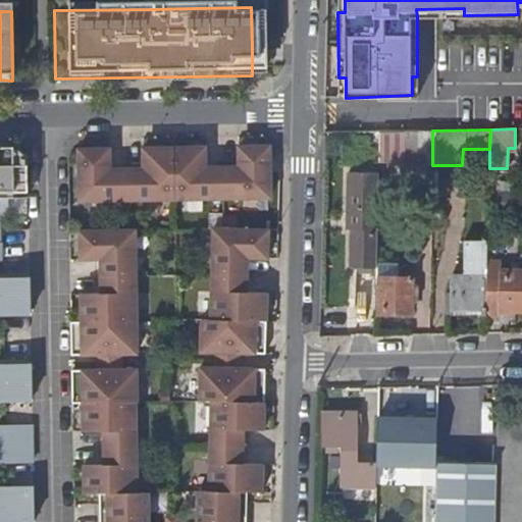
[(432,165),(432,131),(405,132),(404,166),(432,165)]
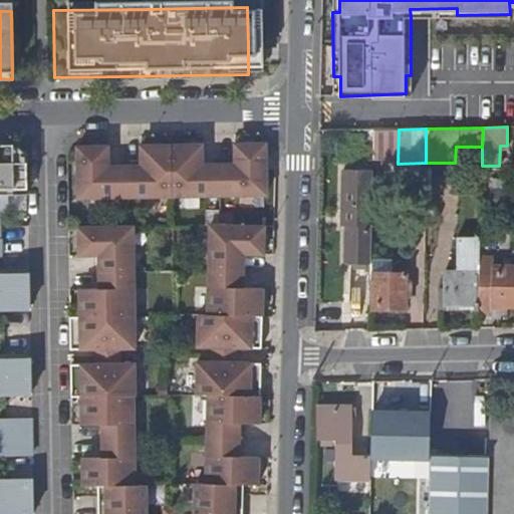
[(394,149),(394,134),(376,135),(376,150),(394,149)]
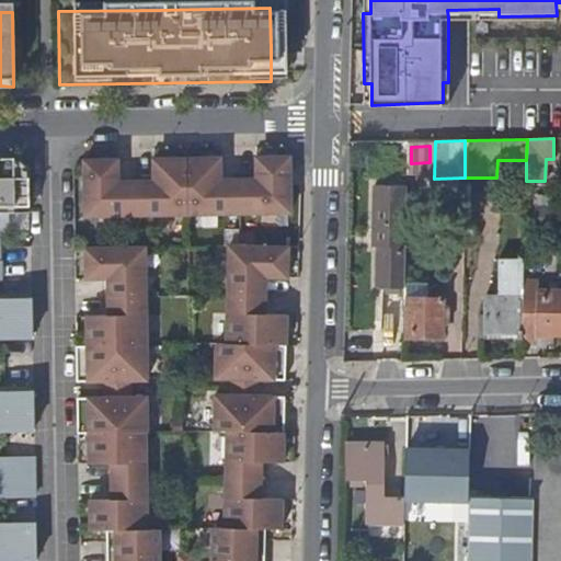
[(10,157),(0,157),(0,221),(10,222),(10,210),(31,210),(30,165),(24,160),(10,160),(10,157)]
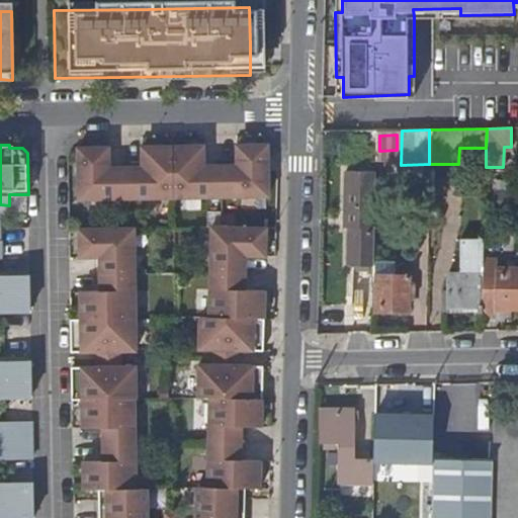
[(237,166),(220,167),(220,179),(221,197),(268,196),(268,184),(267,146),(237,146),(237,166)]
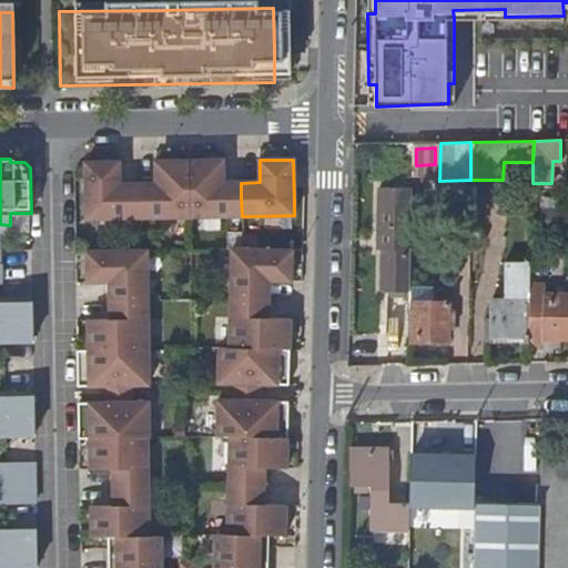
[(189,162),(189,196),(190,216),(242,216),(241,196),(241,183),(223,183),(223,161),(189,162)]
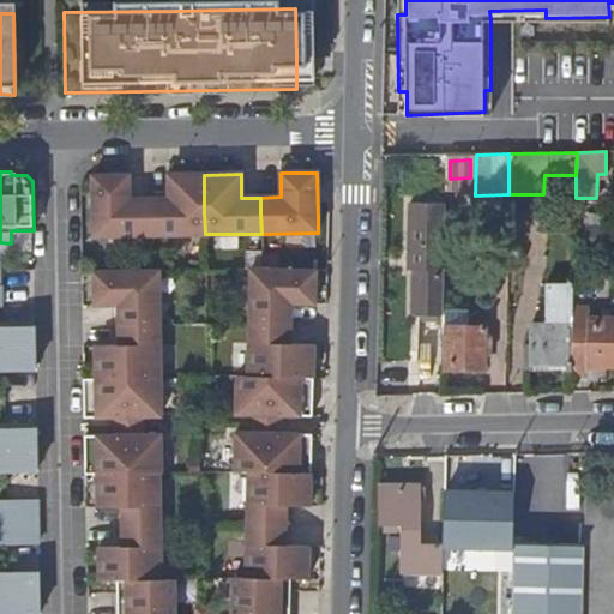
[(149,235),(149,214),(148,199),(128,199),(128,175),(92,176),(94,236),(149,235)]
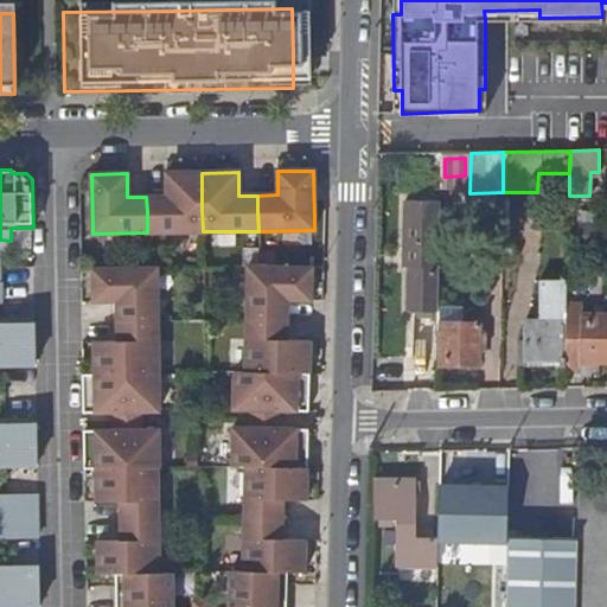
[(146,197),(147,211),(147,232),(203,231),(202,210),(202,173),(167,173),(167,197),(146,197)]
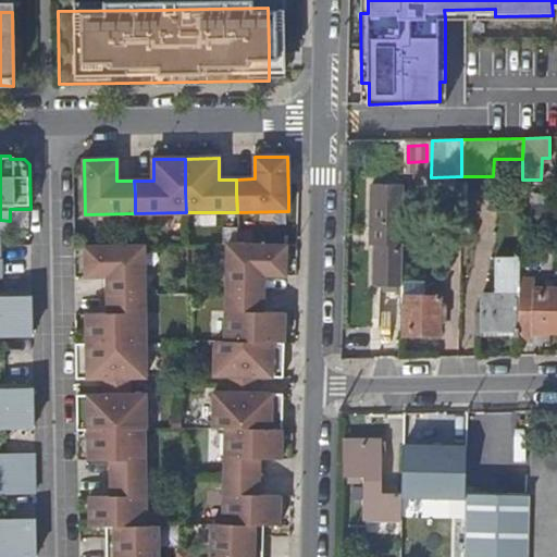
[(400,280),(404,178),(370,178),(368,237),(373,238),(372,280),(400,280)]
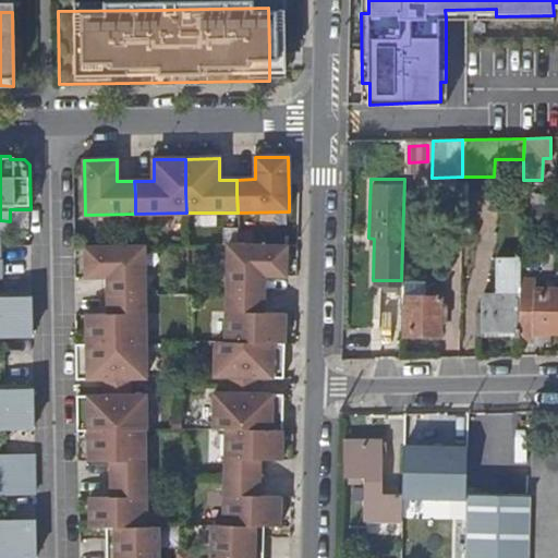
[(10,221),(0,220),(0,257),(2,257),(2,229),(10,229),(10,221)]
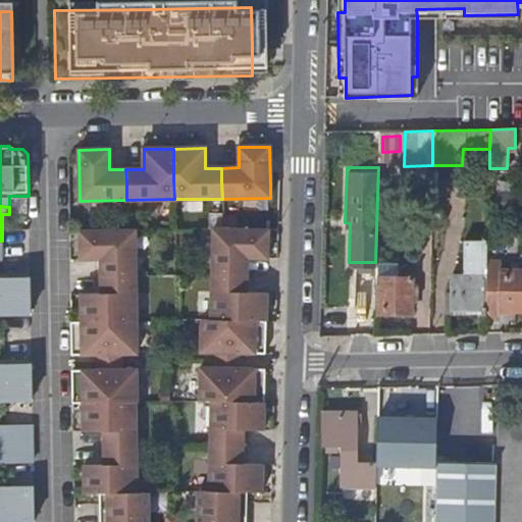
[(213,274),(249,274),(249,258),(270,258),(270,229),(215,228),(213,274)]
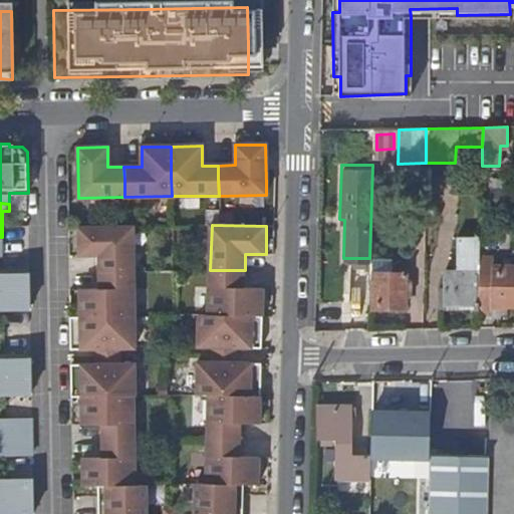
[(98,289),(79,290),(79,317),(70,317),(70,350),(95,349),(95,364),(71,365),(71,398),(81,397),(82,426),(102,426),(102,442),(103,459),(83,459),(83,487),(98,487),(98,513),(148,513),(148,486),(136,486),(136,441),(136,397),(135,364),(120,364),(120,349),(135,348),(134,316),(133,270),(133,228),(77,229),(78,257),(98,256),(98,271),(98,289)]
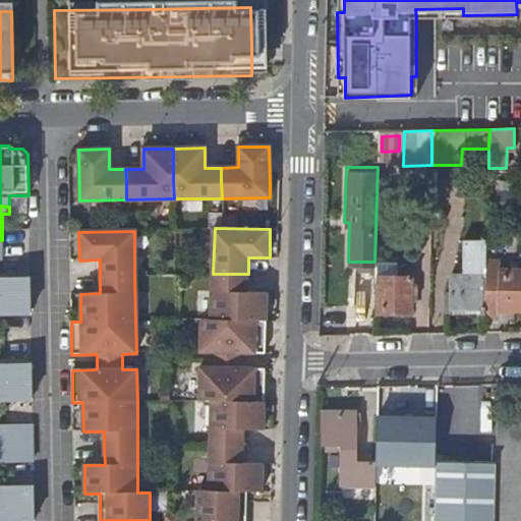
[(485,273),(485,257),(486,238),(461,237),(460,273),(446,274),(446,305),(479,305),(479,273),(485,273)]
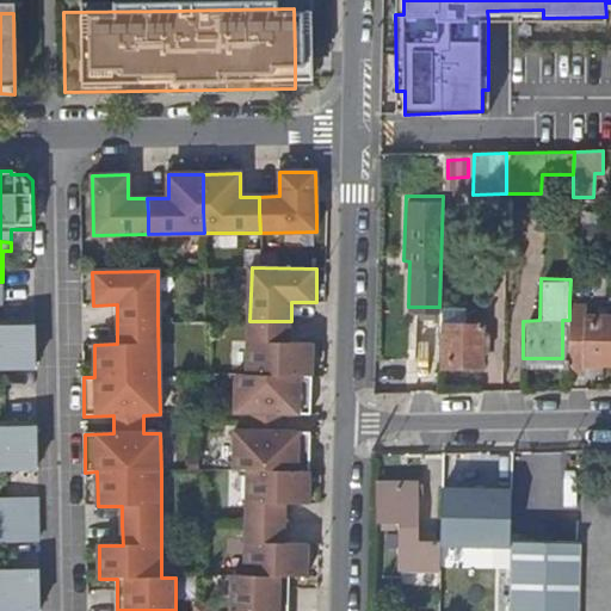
[(569,302),(569,320),(568,364),(584,365),(584,360),(610,360),(610,312),(586,312),(586,302),(569,302)]
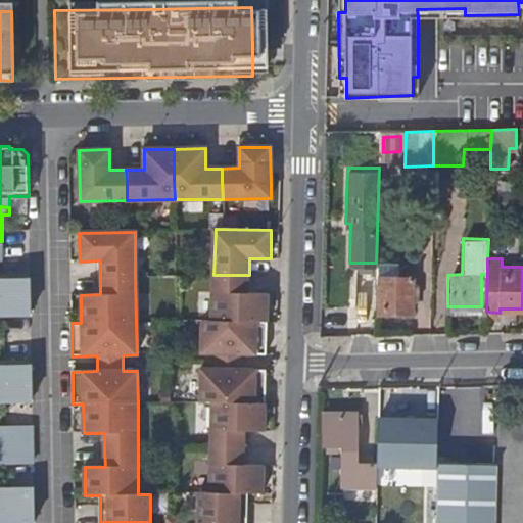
[(212,320),(269,322),(269,293),(249,292),(249,275),(214,275),(212,320)]
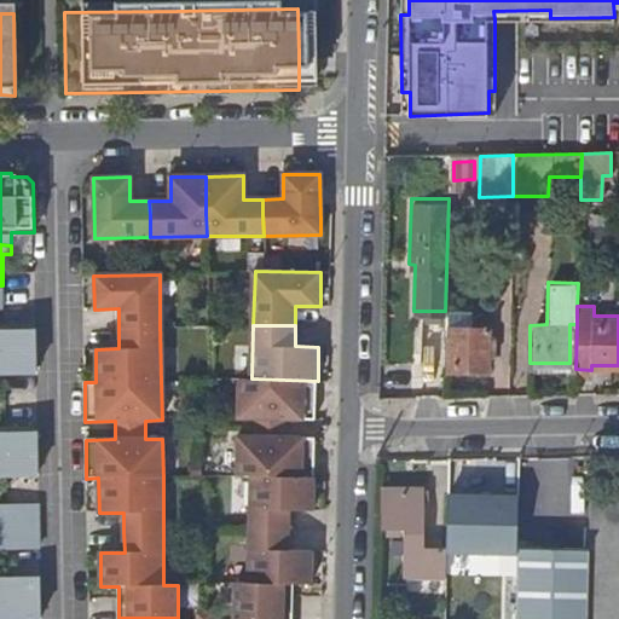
[(0,327),(0,348),(36,348),(35,328),(0,327)]
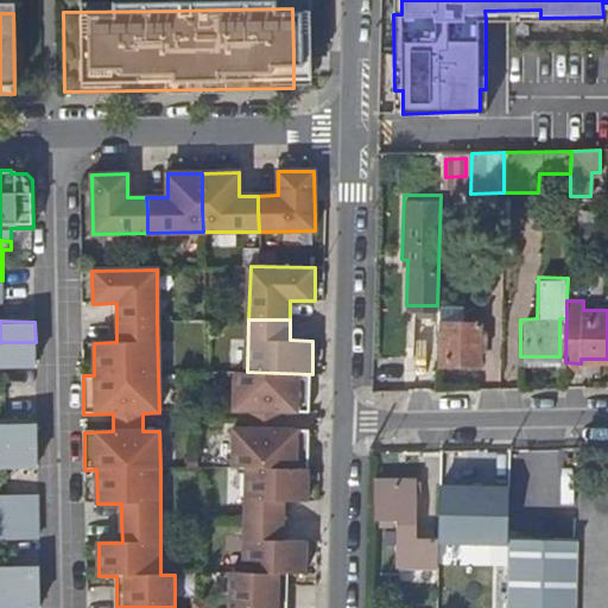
[(481,365),(482,324),(441,323),(439,366),(481,365)]
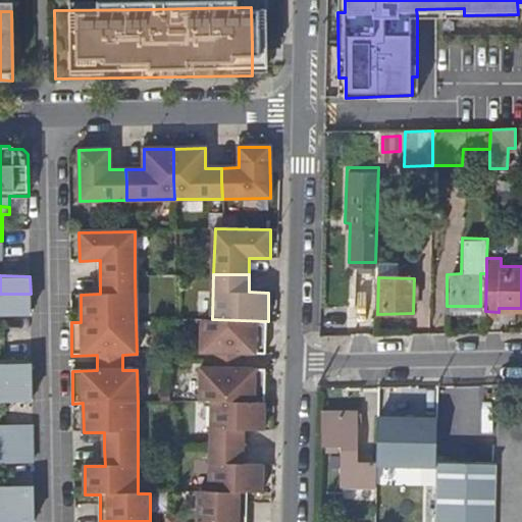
[(0,312),(31,312),(31,294),(0,294),(0,312)]
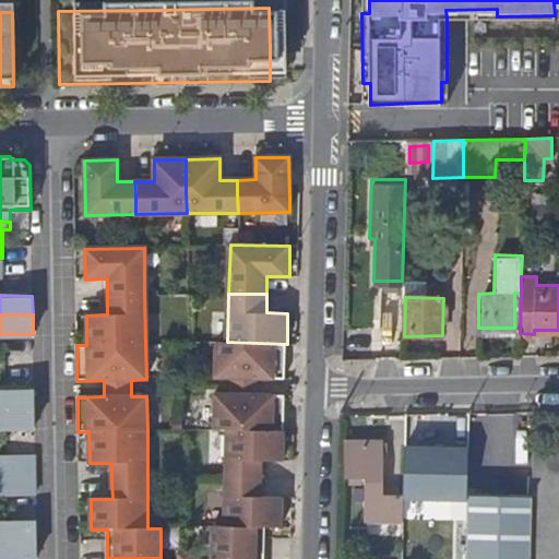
[(259,378),(286,379),(287,344),(227,342),(217,342),(216,377),(232,377),(259,378)]
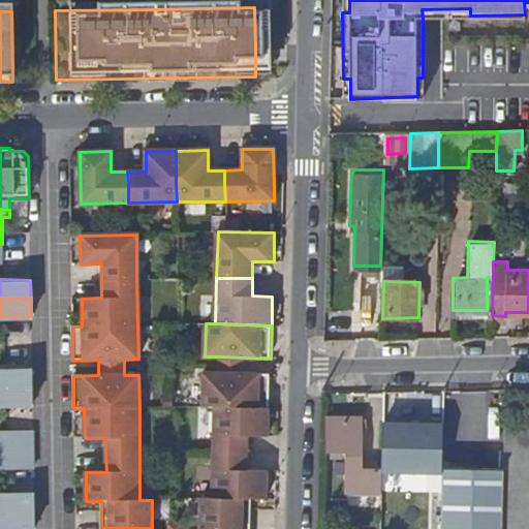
[(245,373),(245,358),(219,356),(219,372),(245,373)]
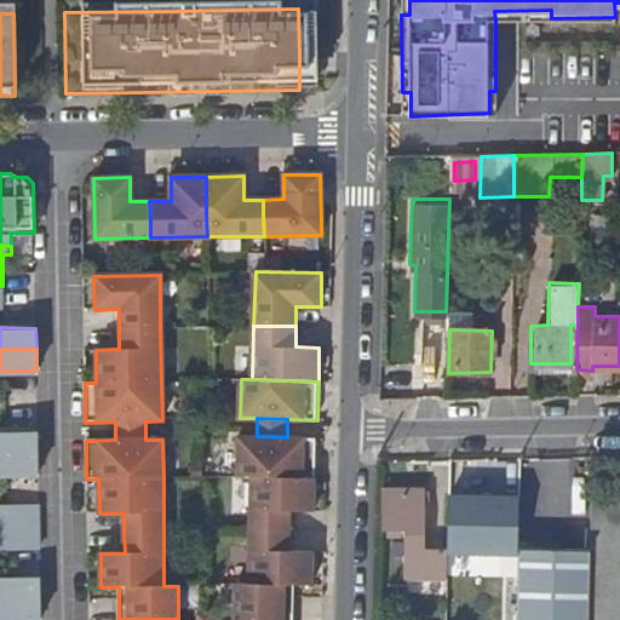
[(0,430),(0,452),(38,452),(38,430),(0,430)]
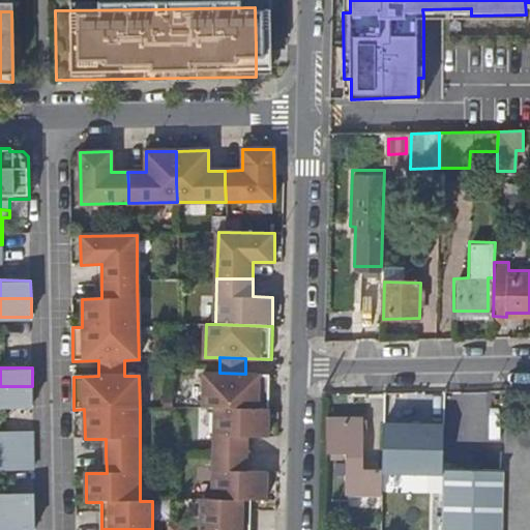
[(215,406),(269,408),(270,375),(245,374),(219,373),(205,373),(204,406),(215,406)]
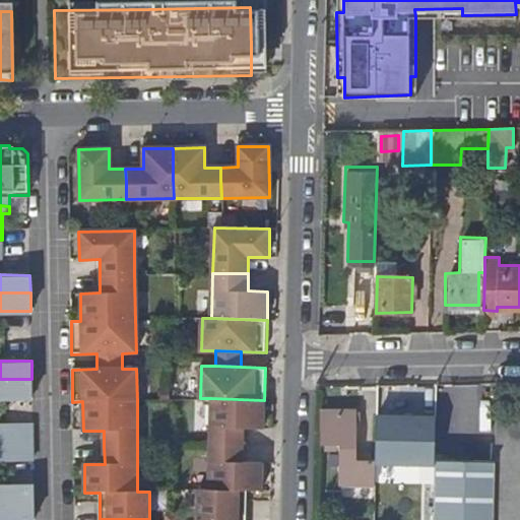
[(0,397),(33,397),(31,379),(0,379),(0,397)]
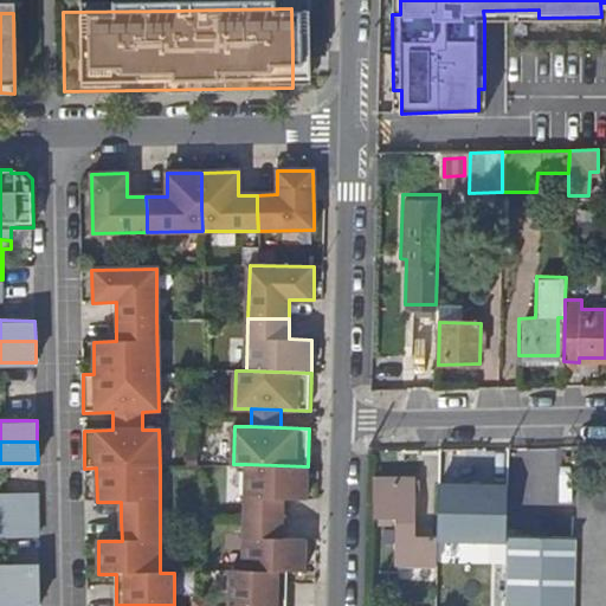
[(245,517),(283,519),(284,498),(307,500),(308,466),(246,464),(245,517)]
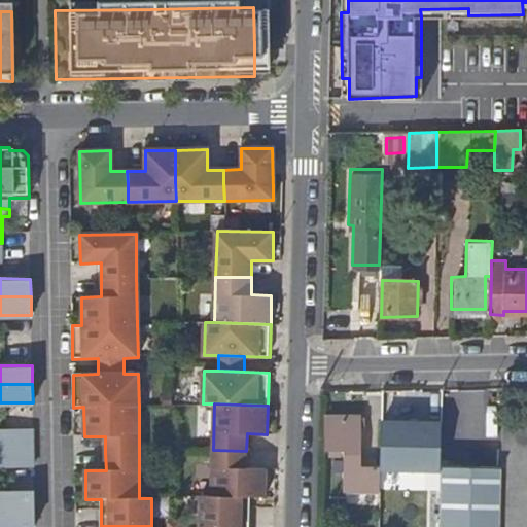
[(526,526),(526,407),(502,408),(501,467),(499,526),(526,526)]
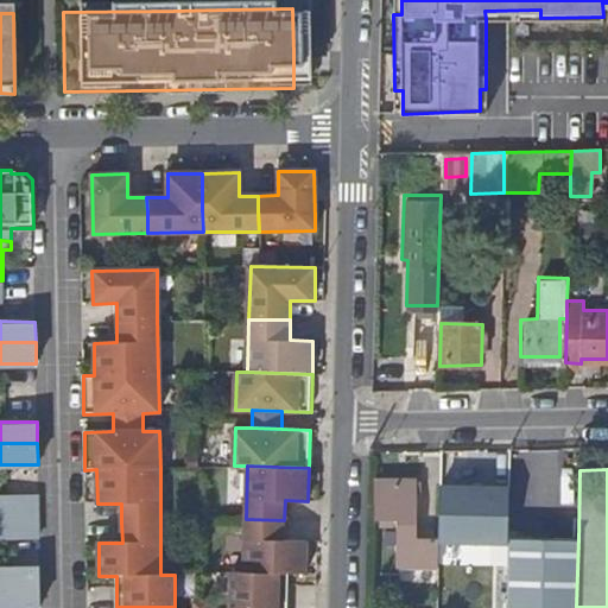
[(436,558),(437,531),(412,531),(412,480),(377,480),(375,513),(397,513),(396,557),(436,558)]
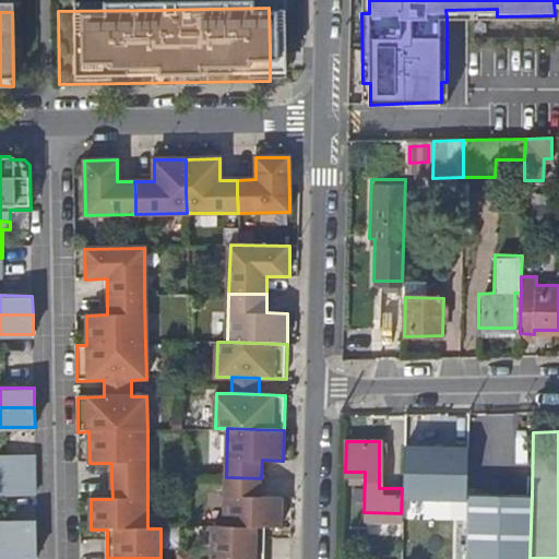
[(0,453),(0,473),(35,473),(35,453),(0,453)]
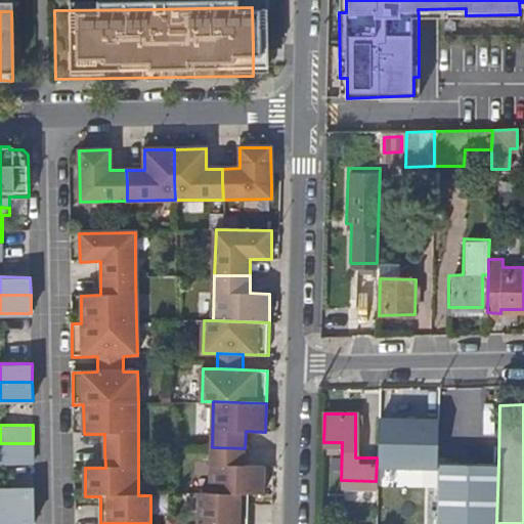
[(0,462),(34,462),(33,443),(0,443),(0,462)]
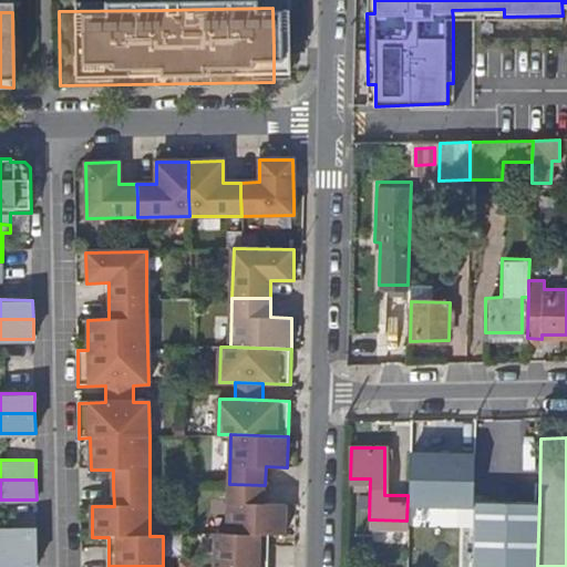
[(228,533),(268,534),(286,535),(287,504),(264,504),(265,485),(229,484),(228,533)]
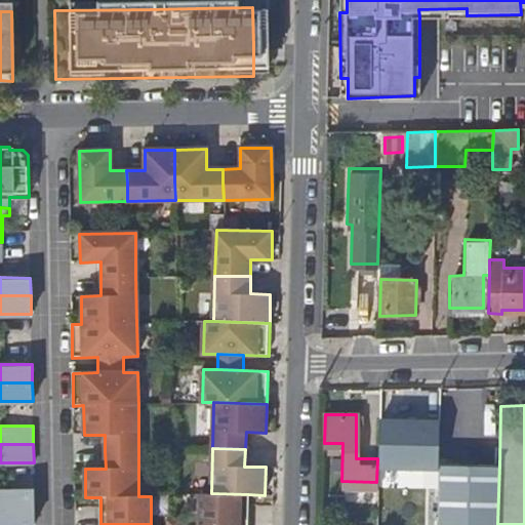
[(406,477),(406,465),(388,465),(388,489),(412,489),(412,477),(406,477)]
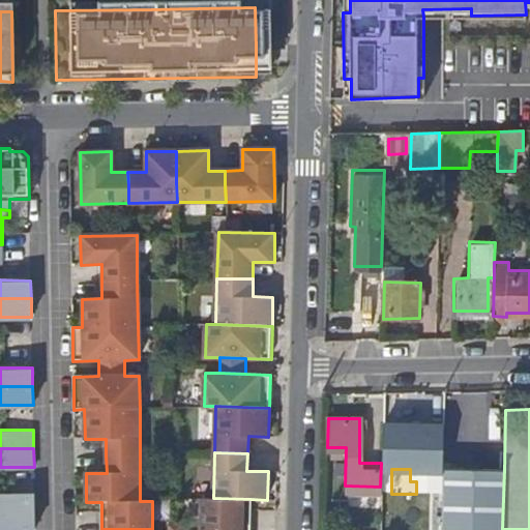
[(442,471),(440,529),(502,529),(504,470),(442,471)]
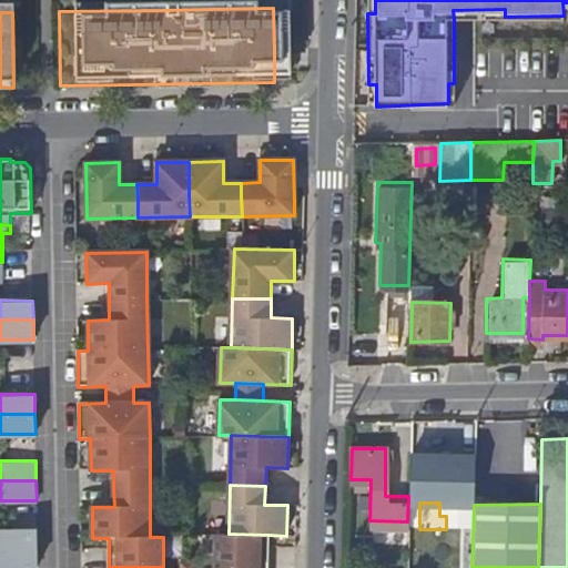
[(0,547),(37,547),(37,527),(0,527),(0,547)]
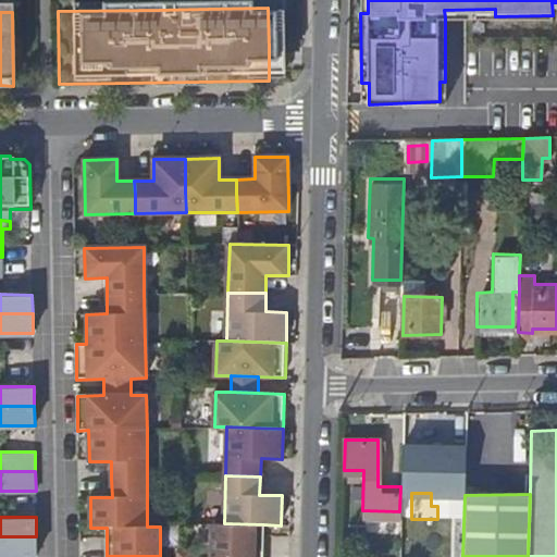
[(211,523),(209,556),(261,556),(263,524),(224,523),(211,523)]
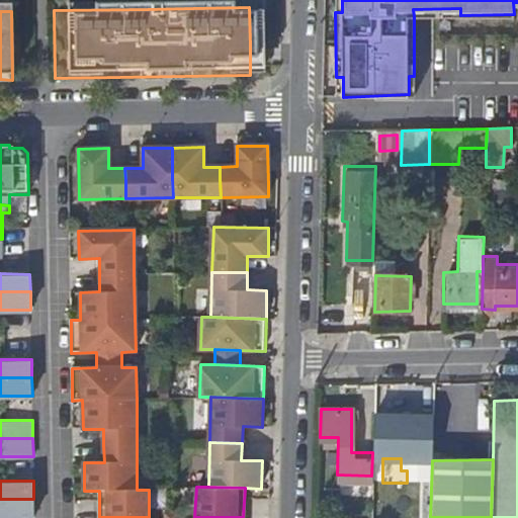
[(33,499),(0,499),(0,517),(34,516),(33,499)]
